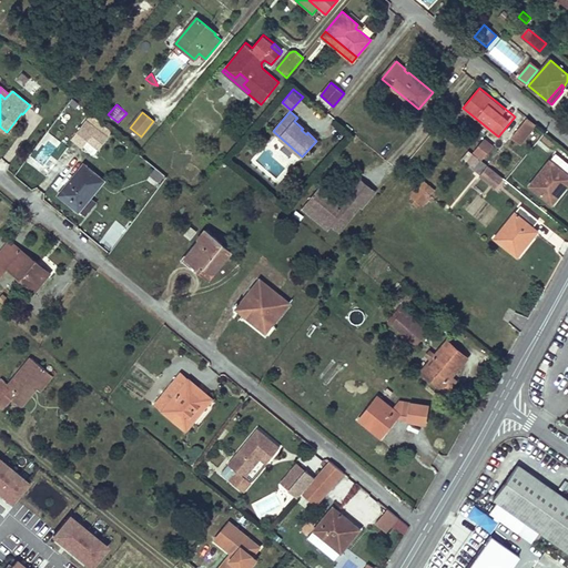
[(520,143),(535,125),(527,118),(511,135),(520,143)]
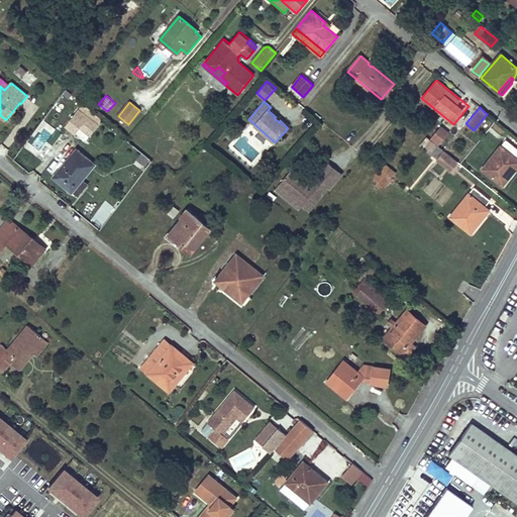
[(94,121),(78,109),(66,125),(76,133),(85,122),(90,126),(94,121)]
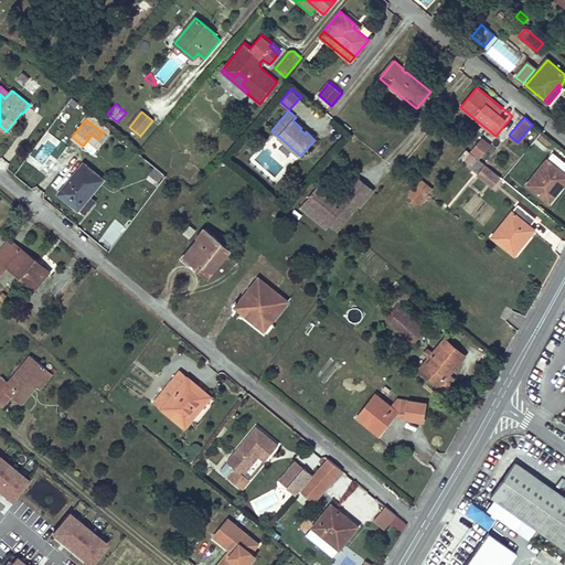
[(483,136),(470,150),(480,158),(492,145),(483,136)]
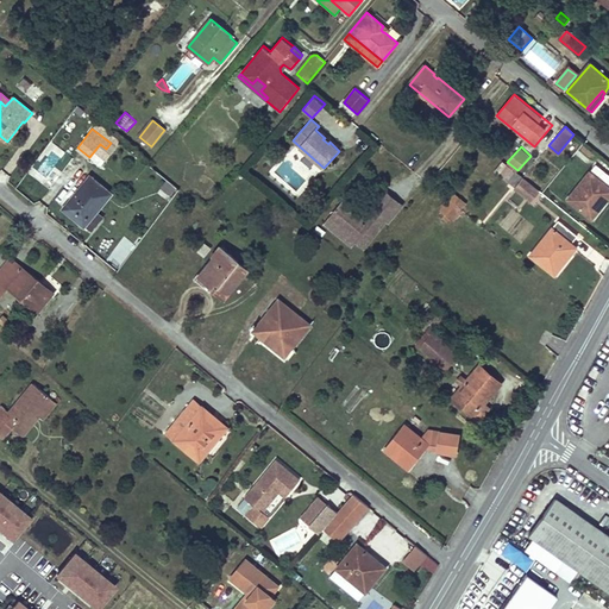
[(44,186),(64,159),(51,150),(32,176),(44,186)]
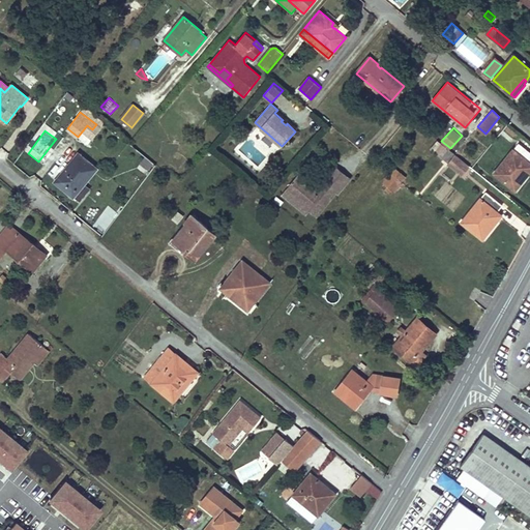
[(448,163),(454,154),(438,141),(432,149),(448,163)]
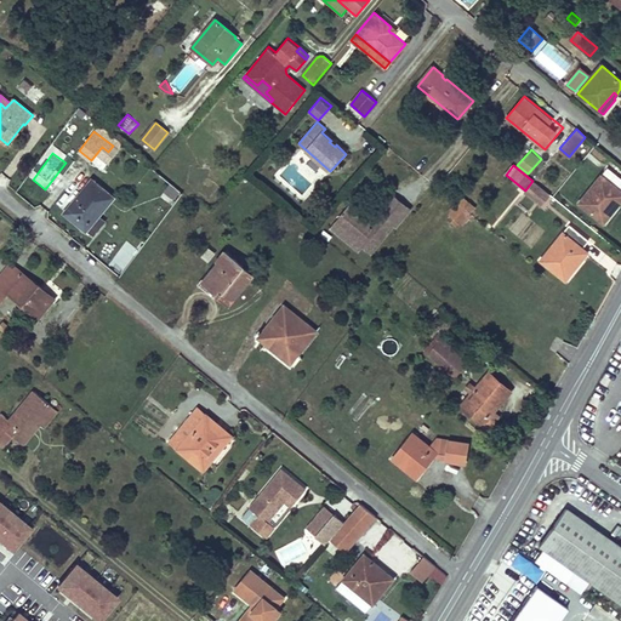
[(620,200),(620,191),(620,189),(620,178),(608,167),(580,203),(604,222),(620,200)]
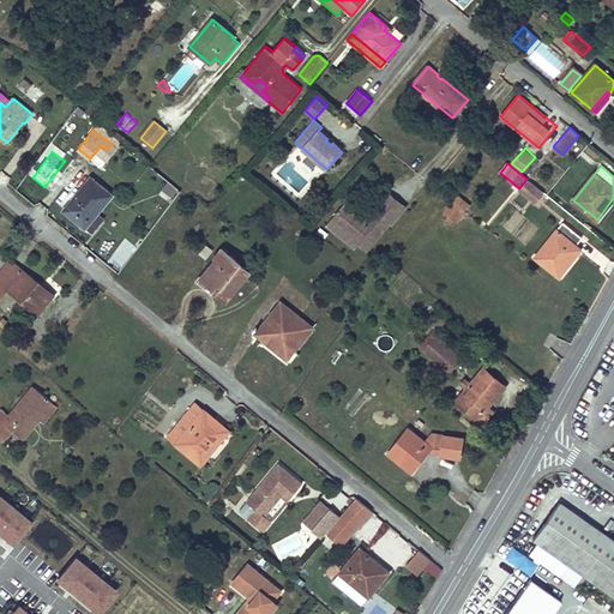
[(85,228),(113,196),(91,178),(64,210),(85,228)]
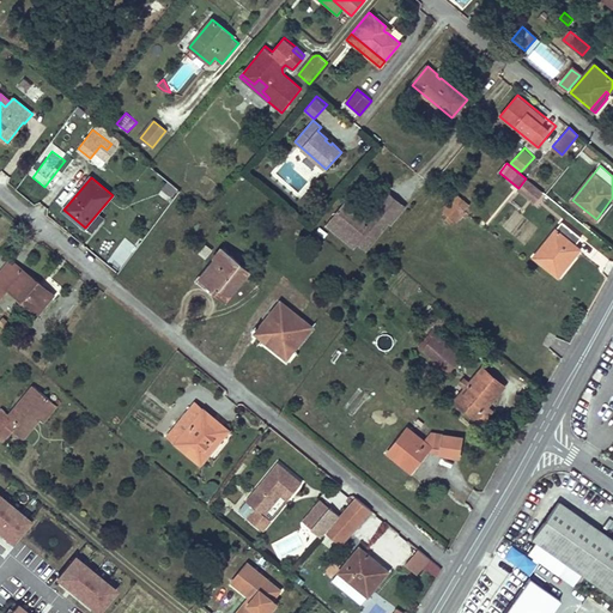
[(540,189),(527,178),(526,178),(519,188),(517,188),(532,200),(540,189)]
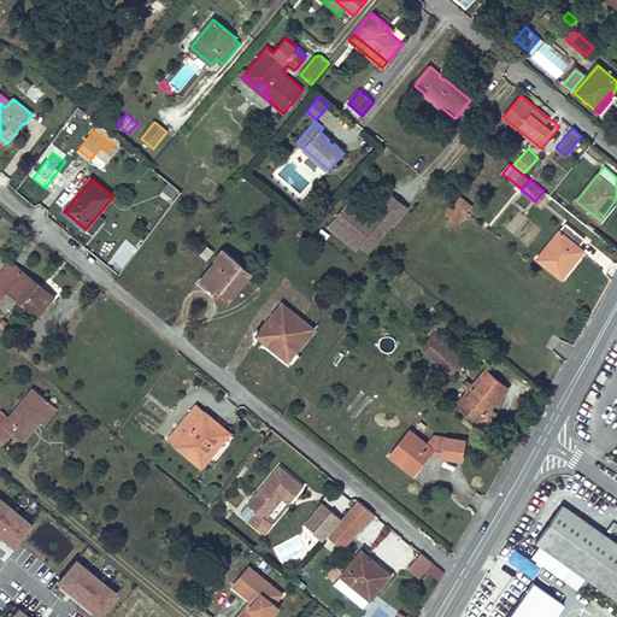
[(163,193),(174,200),(182,191),(170,182),(163,193)]
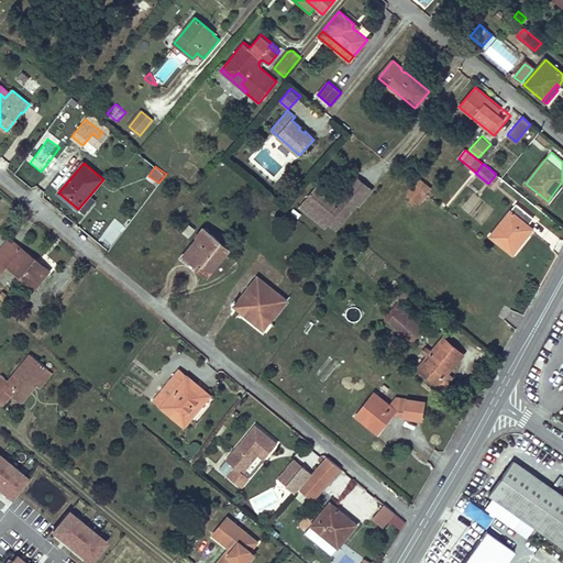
[(490,186),(498,176),(496,174),(488,184),(490,186)]
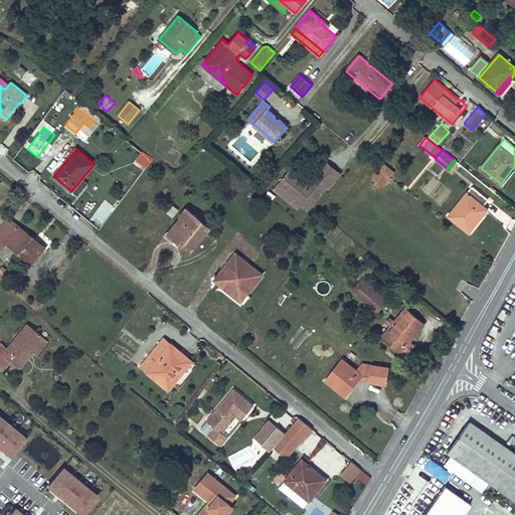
[(383,189),(396,172),(382,161),(369,178),(383,189)]
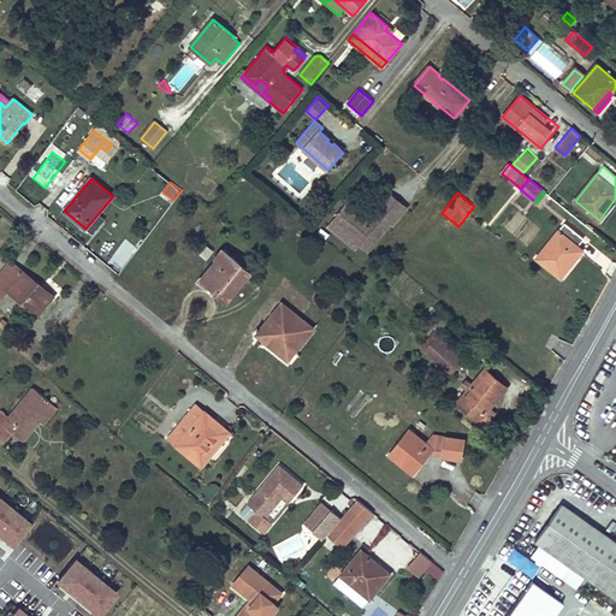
[(366,225),(343,206),(327,225),(356,249),(360,244),(368,250),(391,224),(392,225),(407,207),(391,194),(377,212),(380,214),(374,221),(369,227),(366,225)]
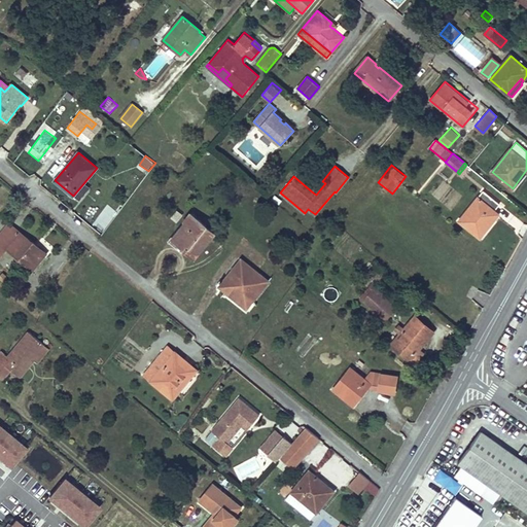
[(315,189),(296,174),(293,176),(313,192),(315,189)]
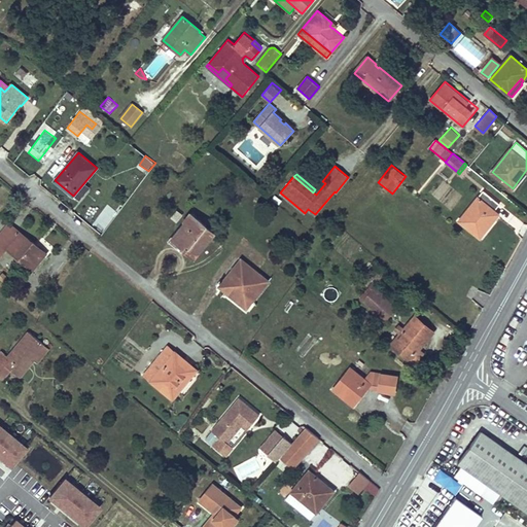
[(79,200),(90,187),(84,182),(73,196),(79,200)]
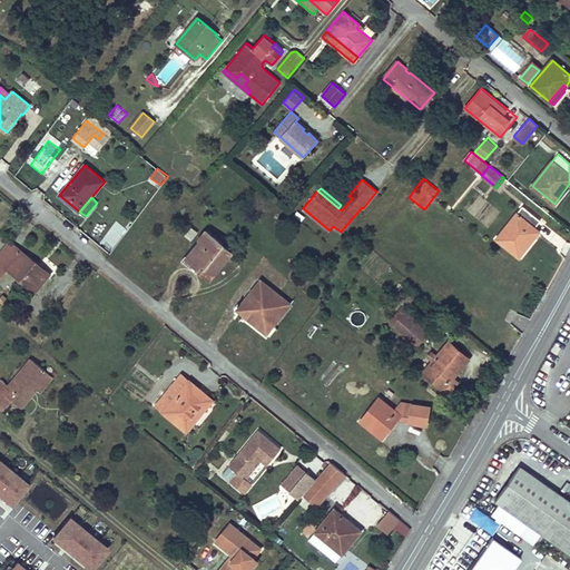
[(519,256),(539,232),(534,228),(540,220),(522,207),(497,238),(519,256)]
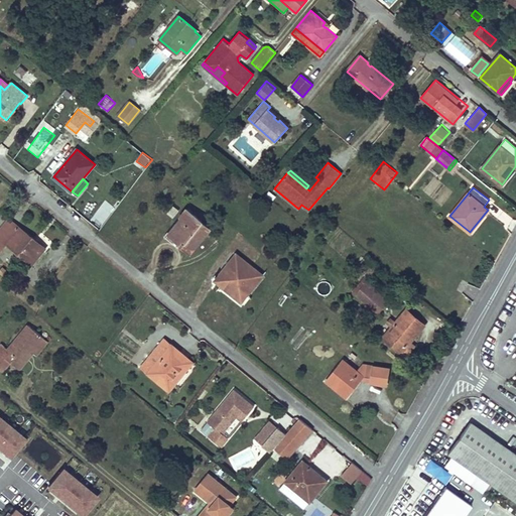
[(190,253),(210,228),(202,222),(202,221),(186,209),(182,214),(184,215),(169,233),(183,244),(180,246),(190,253)]
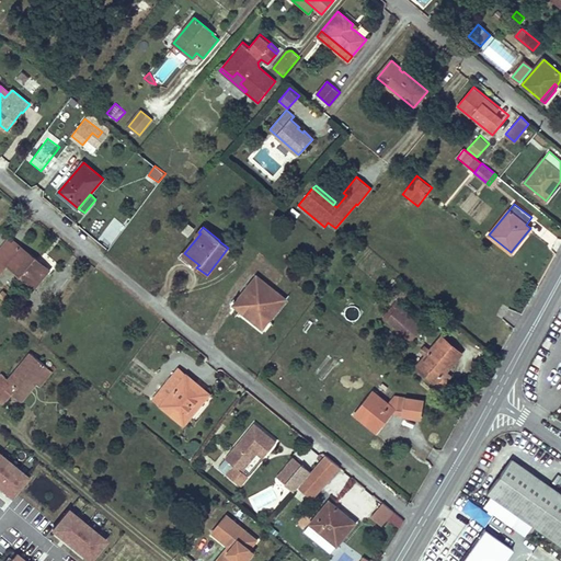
[(36,263),(38,261),(10,238),(0,249),(0,272),(7,264),(35,287),(47,272),(36,263)]
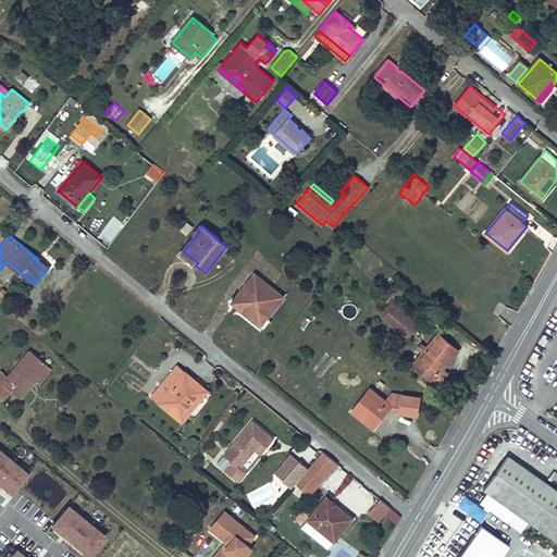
[(198,263),(183,251),(181,255),(195,265),(198,263)]
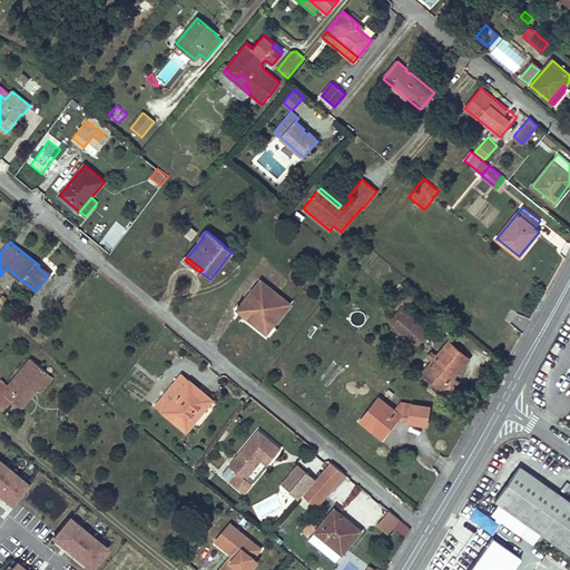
[(50,274),(39,265),(37,267),(48,276),(50,274)]
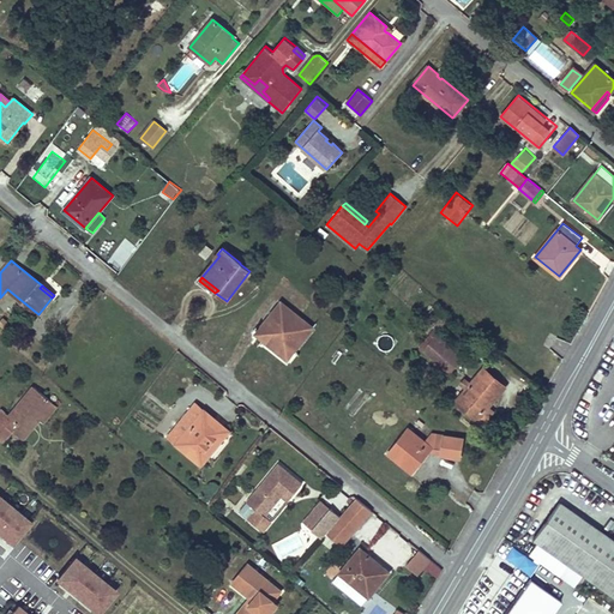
[(281,302),(259,329),(263,331),(258,336),(280,353),(286,345),(294,351),(294,350),(313,327),(281,302)]
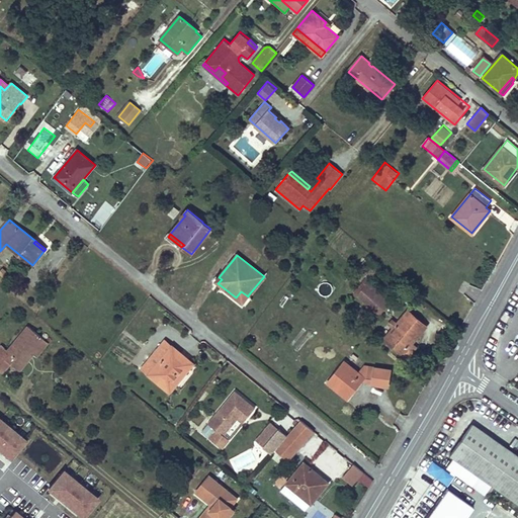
[(222,279),(219,277),(217,275),(213,279),(218,283),(222,279)]
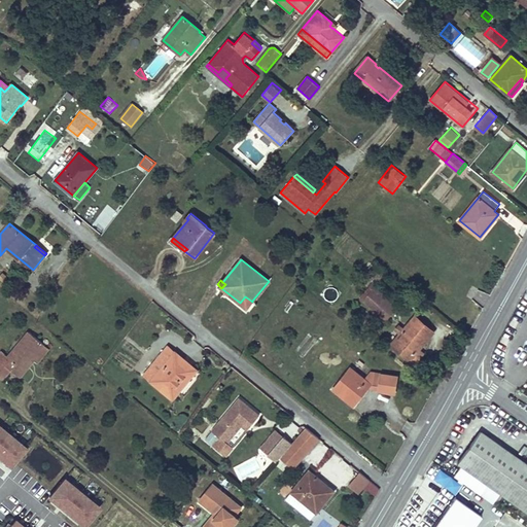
[(398,304),(377,285),(373,290),(394,309),(398,304)]
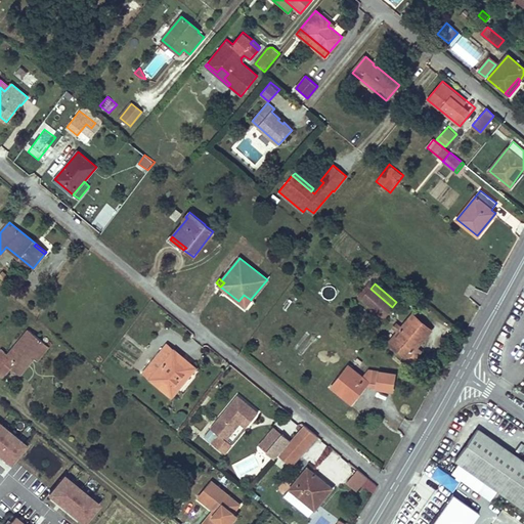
[(392,307),(370,289),(367,286),(359,296),(384,317),(392,307)]
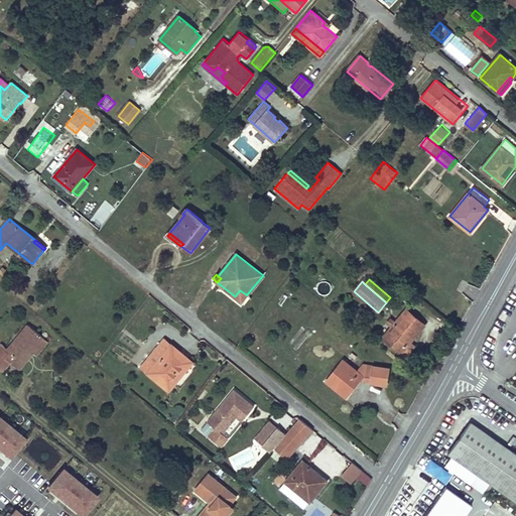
[(251,297),(247,294),(247,295),(240,290),(235,296),(245,304),(251,297)]
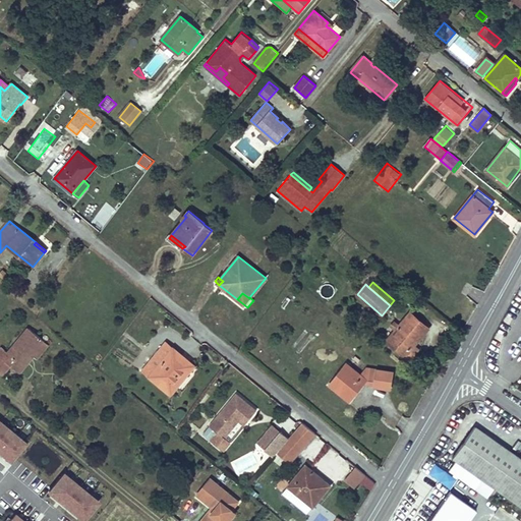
[(413,345),(428,328),(410,312),(399,326),(395,322),(391,326),(396,330),(387,340),(405,355),(413,345)]
